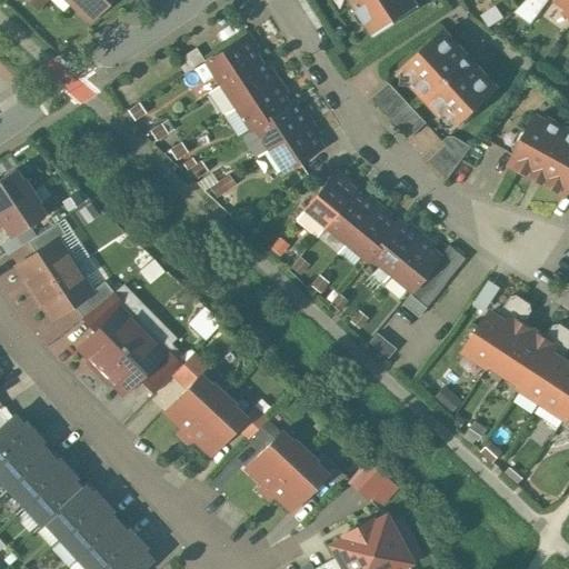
[(26,0),(37,10),(46,0),(26,0)]
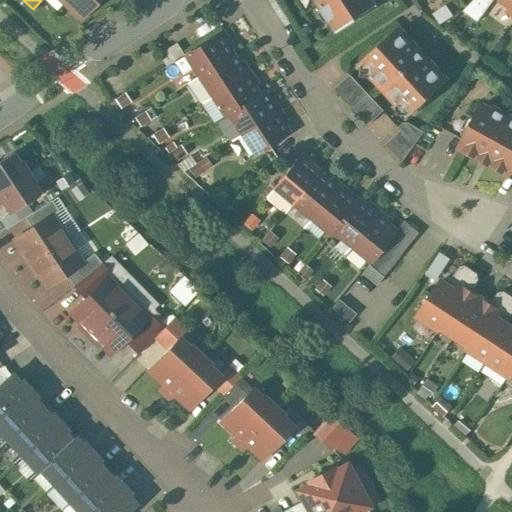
[(62,0),(80,17),(95,0),(62,0)]
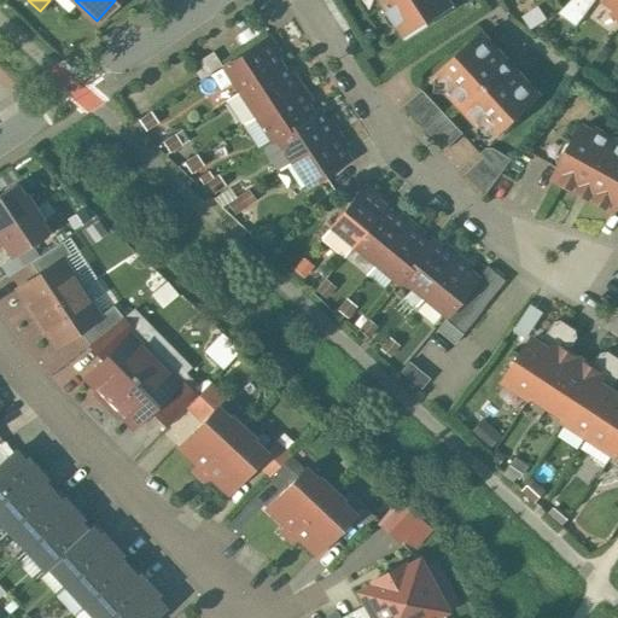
[(450,0),(380,0),(406,39),(455,6),(450,0)]
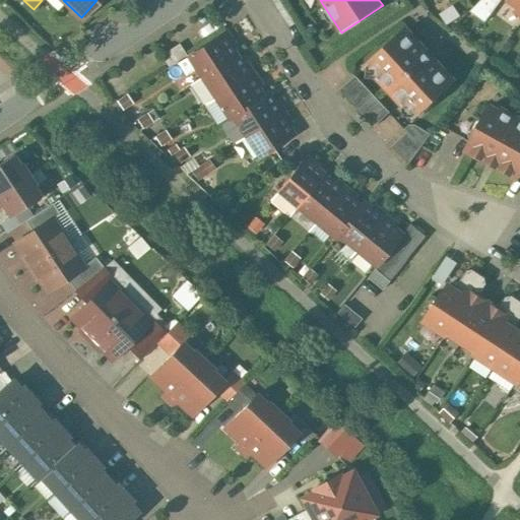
[(478,0),(468,11),(483,22),(500,0),(478,0)]
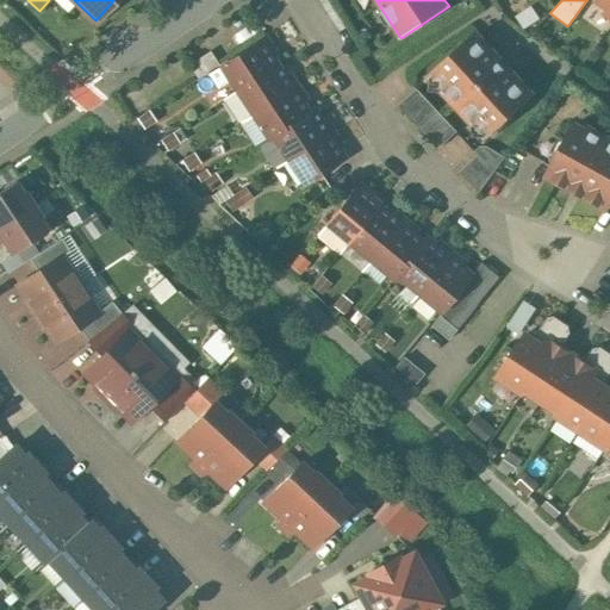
[(602,12),(609,18),(609,0),(593,0),(605,8),(602,12)]
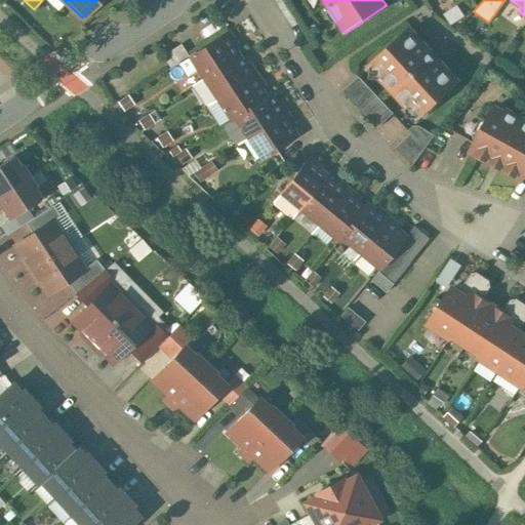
[(430,51),(409,29),(372,63),(380,72),(380,77),(406,106),(411,105),(423,118),(437,106),(434,103),(457,80),(436,57),(434,59),(431,55),(428,52),(430,51)]
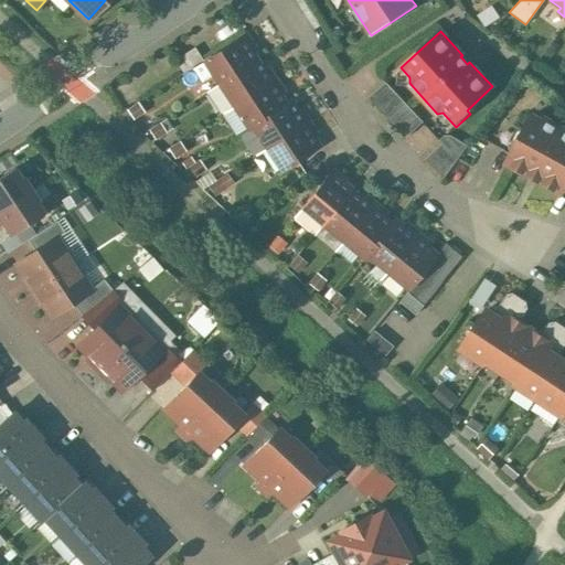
[(202,62),(216,84),(255,59),(249,50),(253,48),(244,33),(202,62)]
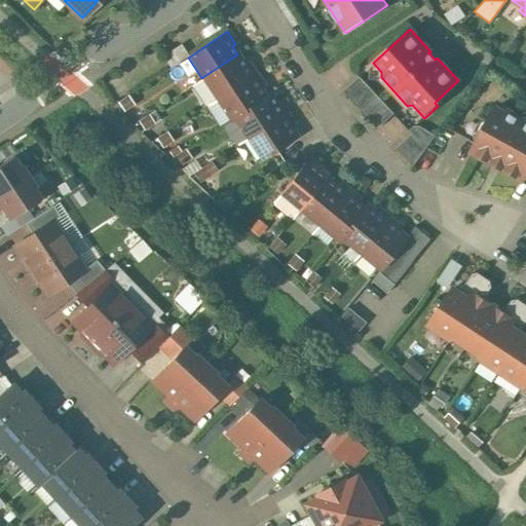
[(201,78),(216,99),(255,73),(247,62),(243,64),(237,54),(201,78)]
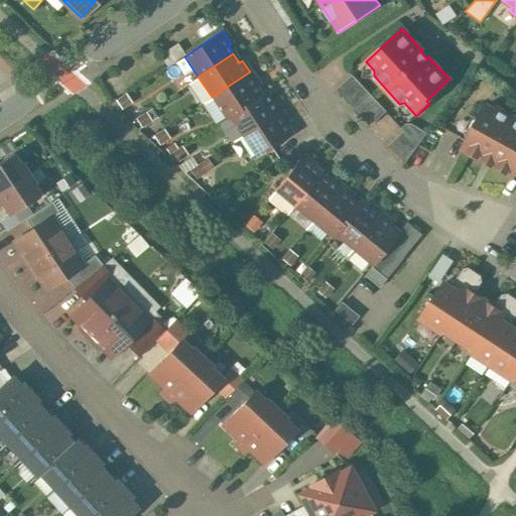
[(225,117),(228,114),(260,94),(254,86),(258,84),(250,72),(212,97),(225,117)]
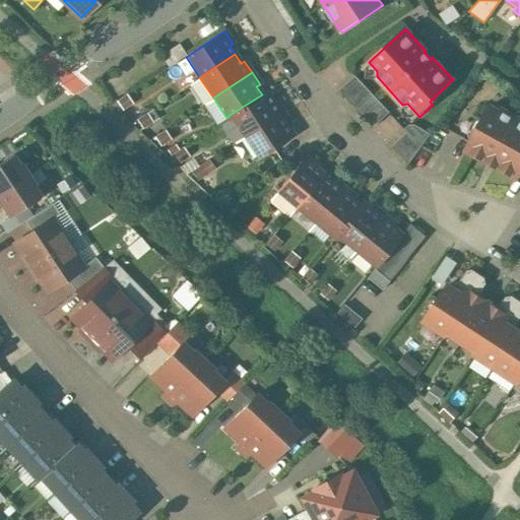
[(388,112),(354,75),(339,89),(373,126),(388,112)]
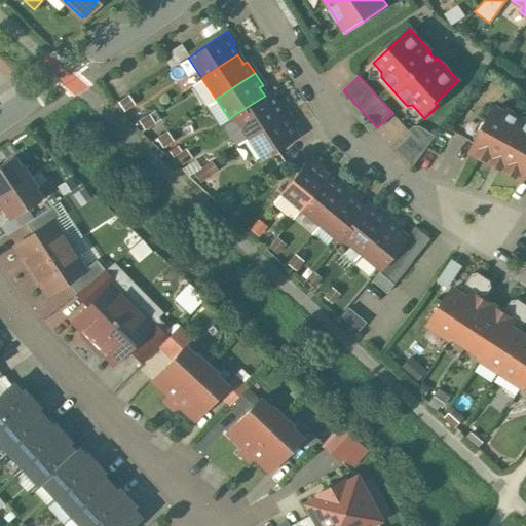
[(268,92),(265,96),(232,116),(249,139),(287,114),(277,99),(274,101),(268,92)]
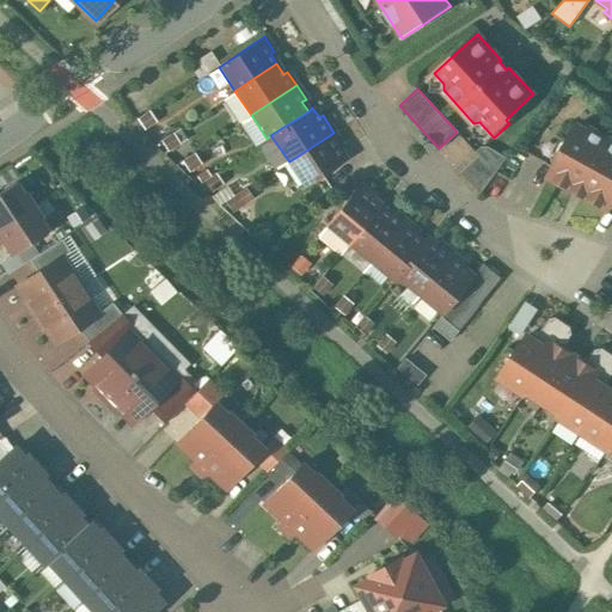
[(148,111),(136,118),(142,129),(154,121),(148,111)]
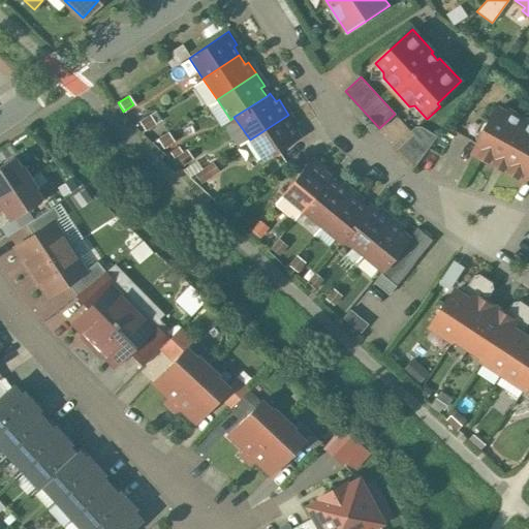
[(509,114),(497,107),(472,152),(495,164),(496,163),(499,165),(503,167),(502,168),(525,182),(528,174),(528,120),(510,111),(509,114)]
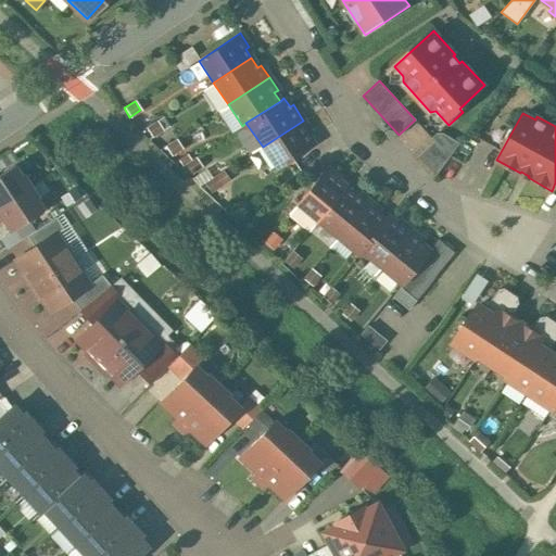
[(156,121),(144,128),(151,137),(162,129),(156,121)]
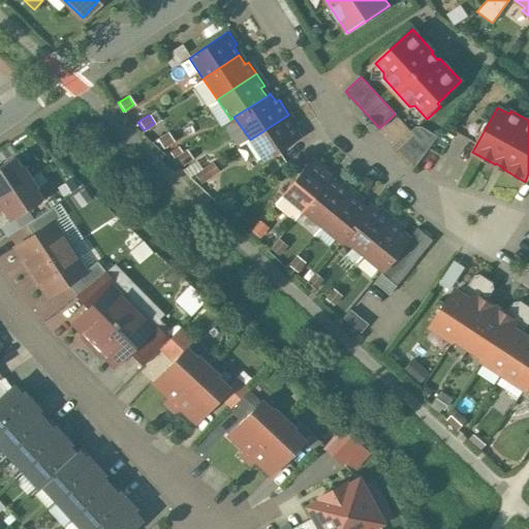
[(296,125),(288,115),(250,139),(262,159),(298,136),(291,127),(296,125)]
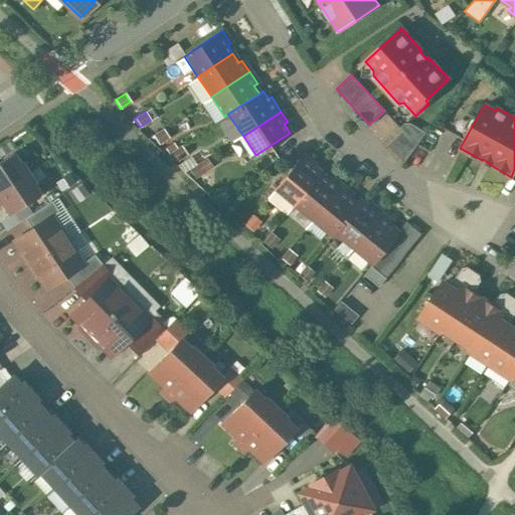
[(403,123),(399,128),(402,131),(387,144),(403,162),(425,133),(409,124),(403,123)]
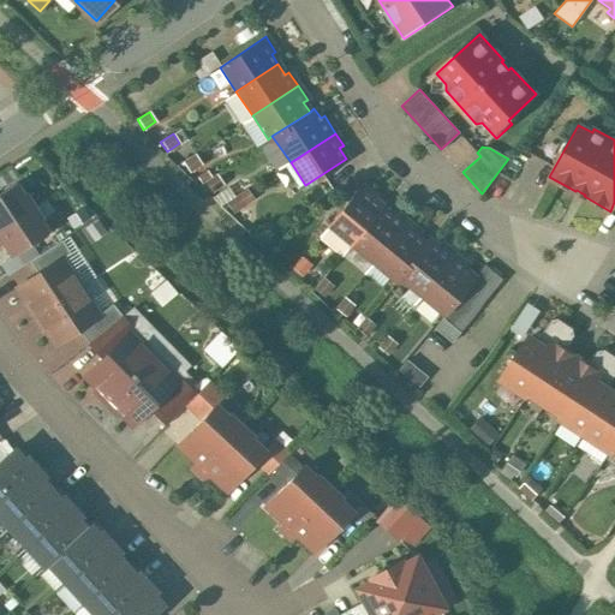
[(193,154),(181,162),(189,172),(201,165),(193,154)]
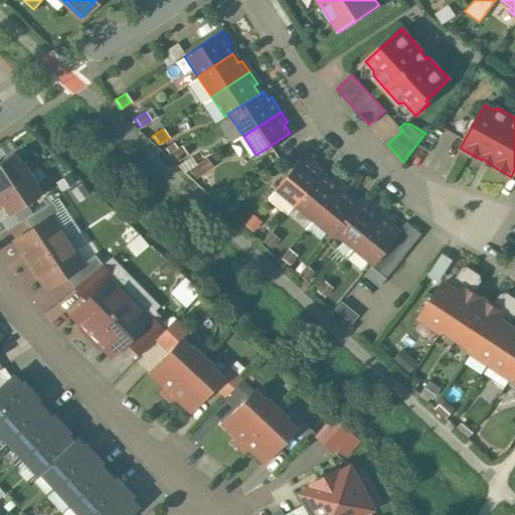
[(186,154),(180,146),(170,152),(176,161),(186,154)]
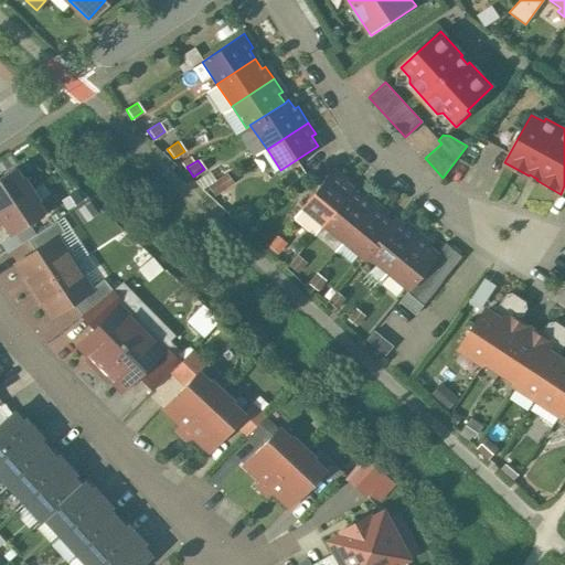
[(13,168),(0,176),(0,209),(30,189),(22,177),(20,178),(13,168)]
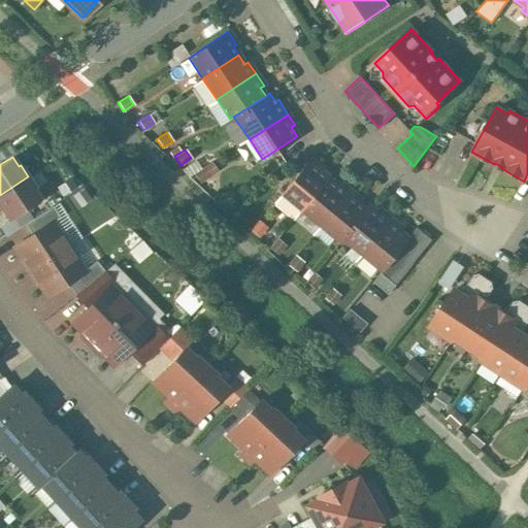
[(292,219),(299,210),(327,177),(319,170),(322,167),(309,157),(272,202),(292,219)]
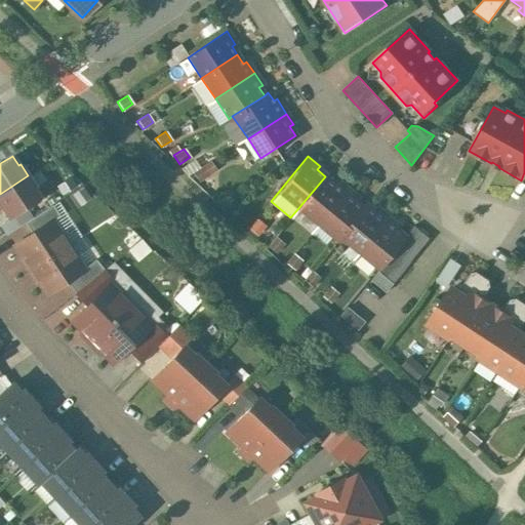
[(202,166),(192,173),(198,182),(208,174),(202,166)]
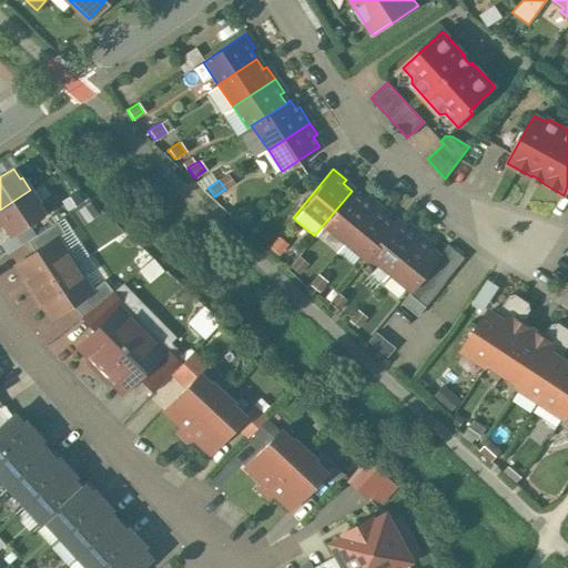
[(30,190),(0,210),(0,224),(0,225),(9,236),(43,214),(37,203),(38,202),(30,190)]
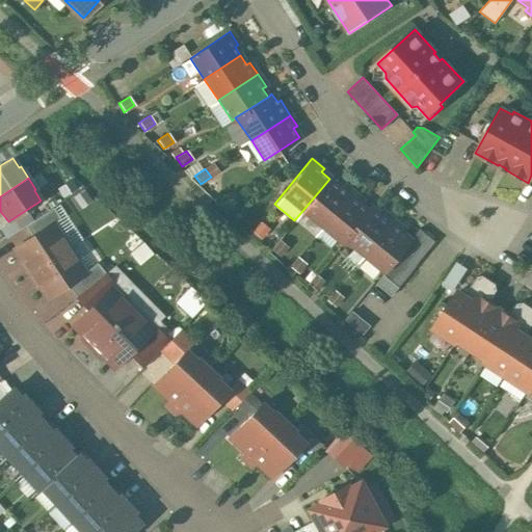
[(301,212),(322,229),(351,192),(340,182),(338,185),(329,179),(301,212)]
